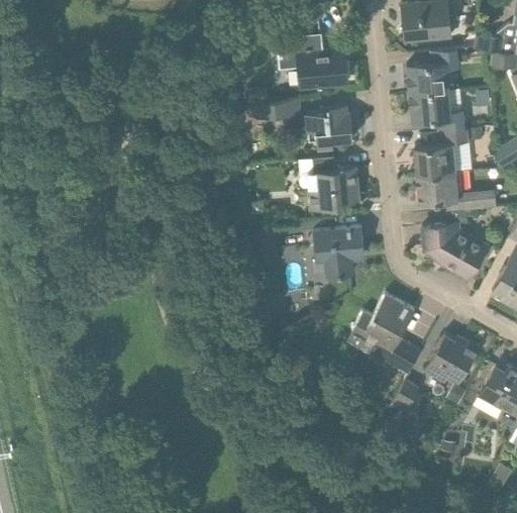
[(493,54),(516,57),(516,53),(516,0),(515,0),(513,17),(516,17),(516,26),(507,25),(488,38),(478,37),(476,50),(493,54)]
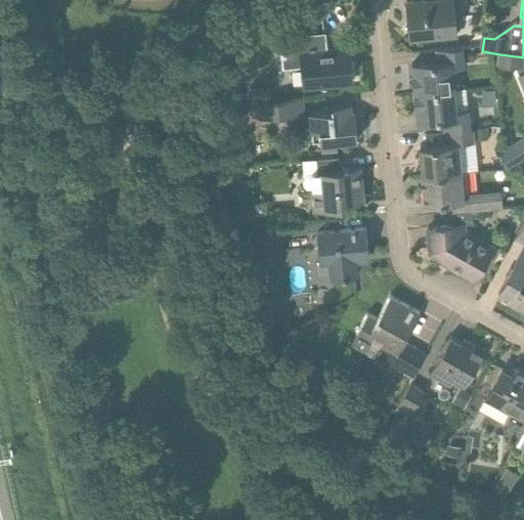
[(409,44),(457,40),(454,3),(406,8),(409,44)]
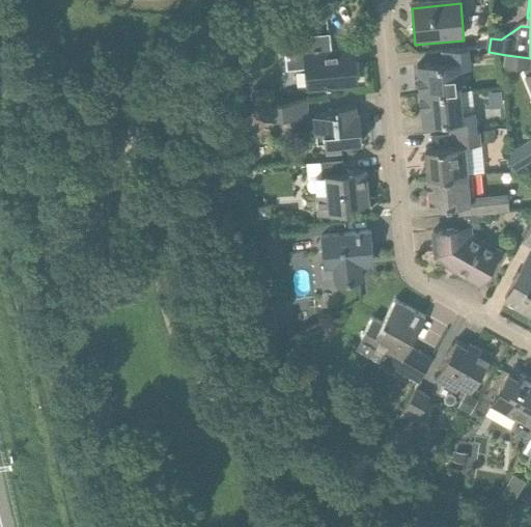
[(304,73),(306,92),(357,87),(354,55),(314,58),(313,52),(297,54),(299,73),(304,73)]
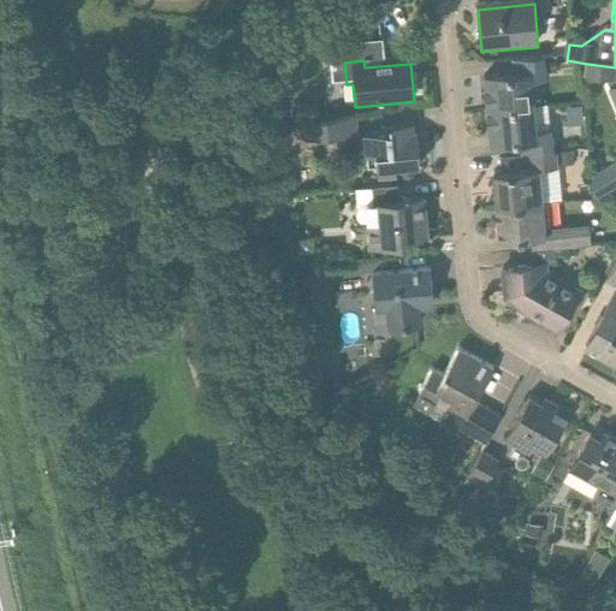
[(487,114),(535,111),(533,85),(548,84),(545,61),(514,64),(515,78),(485,81),(487,114)]
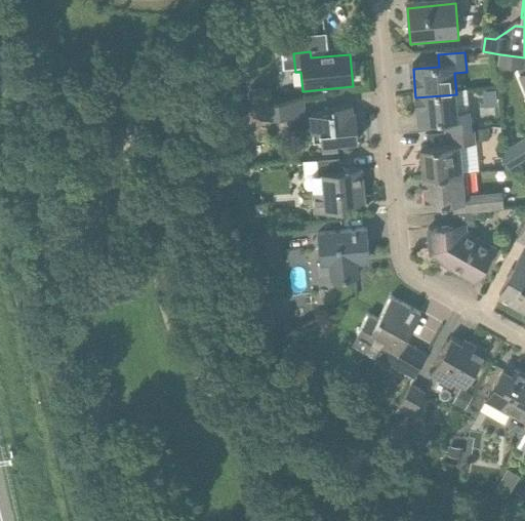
[(497,69),(523,73),(524,57),(500,54),(500,53),(497,69)]
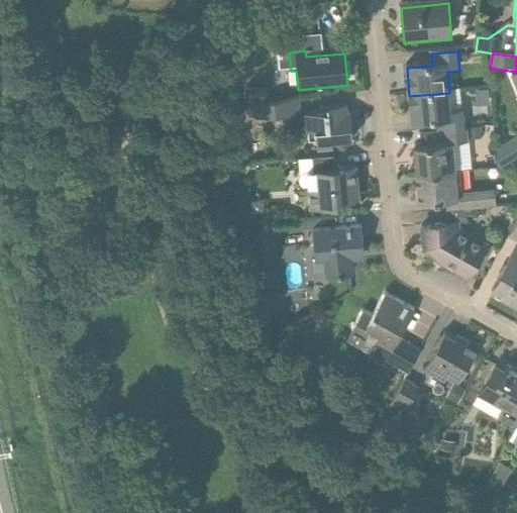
[(438,134),(464,132),(462,113),(451,114),(449,93),(409,96),(412,124),(437,122),(438,134)]
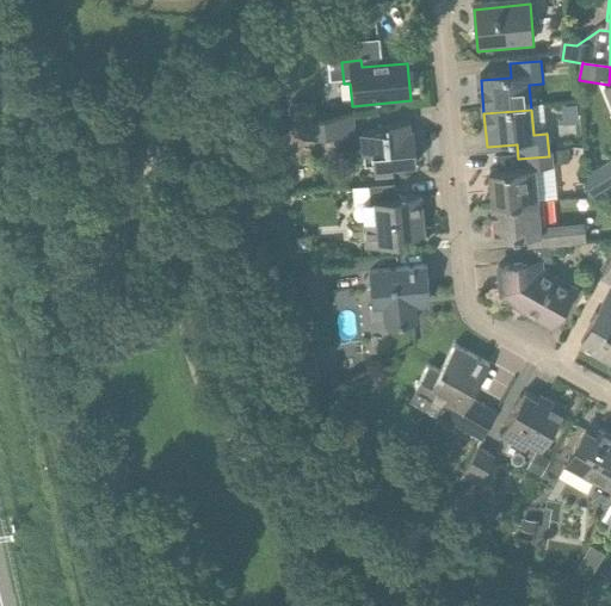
[(302,143),(355,138),(353,119),(301,125),(302,143)]
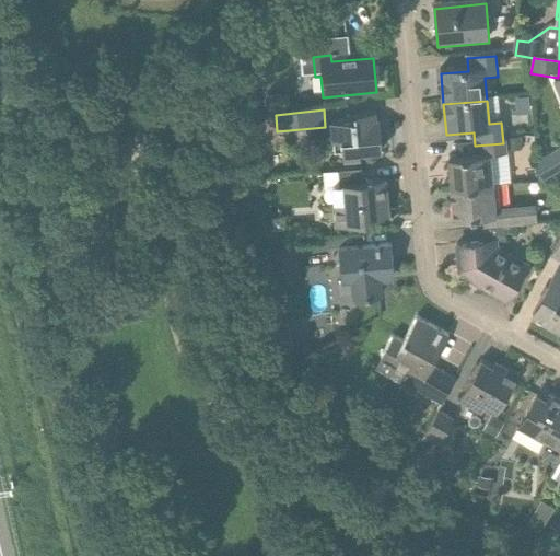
[(342,153),(343,163),(360,162),(360,157),(382,154),(380,126),(375,126),(374,116),(356,118),(356,124),(330,126),(331,147),(334,146),(335,154),(342,153)]
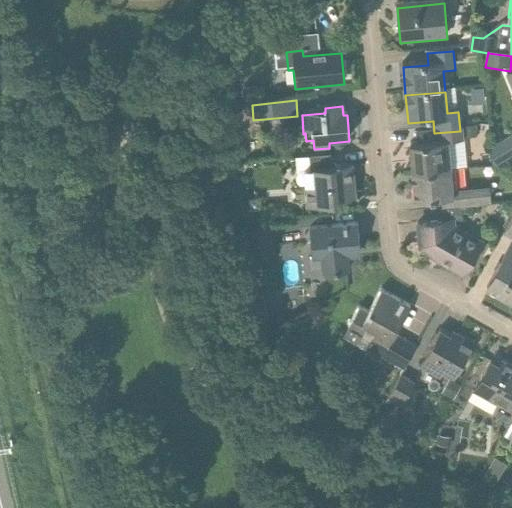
[(413,175),(452,172),(450,151),(465,149),(463,130),(460,131),(434,133),(435,145),(410,147),(413,175)]
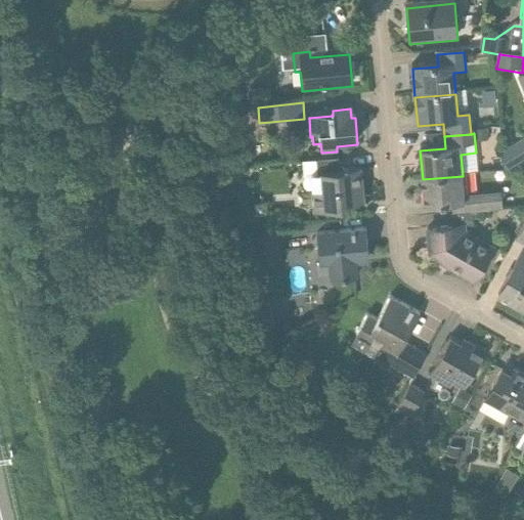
[(504,175),(523,163),(523,140),(503,155),(504,175)]
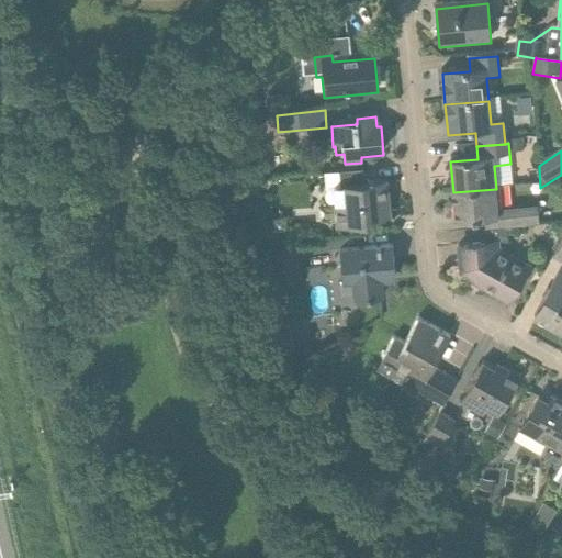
[(334,207),(336,229),(370,225),(370,221),(390,220),(386,185),(344,188),(344,189),(334,190),(336,207),(334,207)]
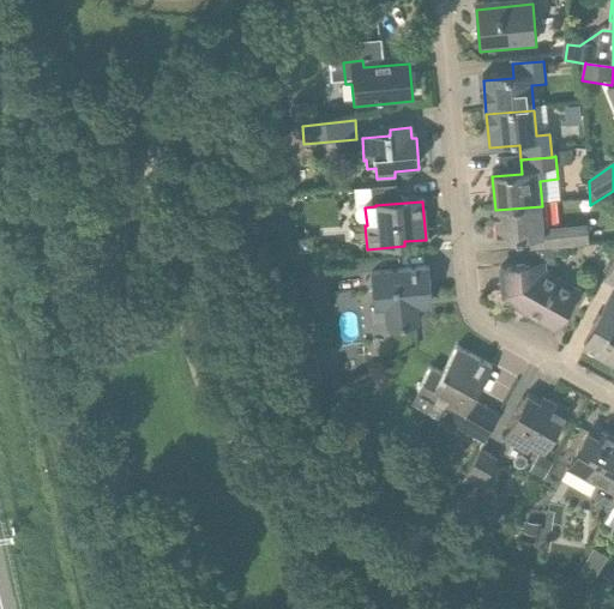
[(516,243),(551,240),(552,253),(589,249),(587,228),(545,233),(542,206),(495,210),(498,245),(516,242),(516,243)]
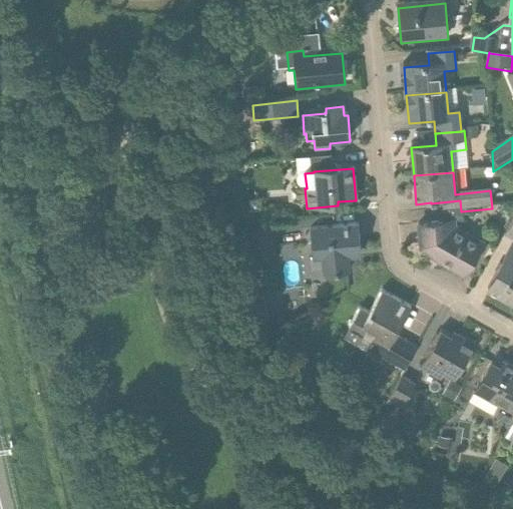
[(464,279),(484,243),(457,228),(456,221),(453,221),(452,212),(444,213),(445,225),(419,227),(421,250),(443,263),(441,266),(464,279)]
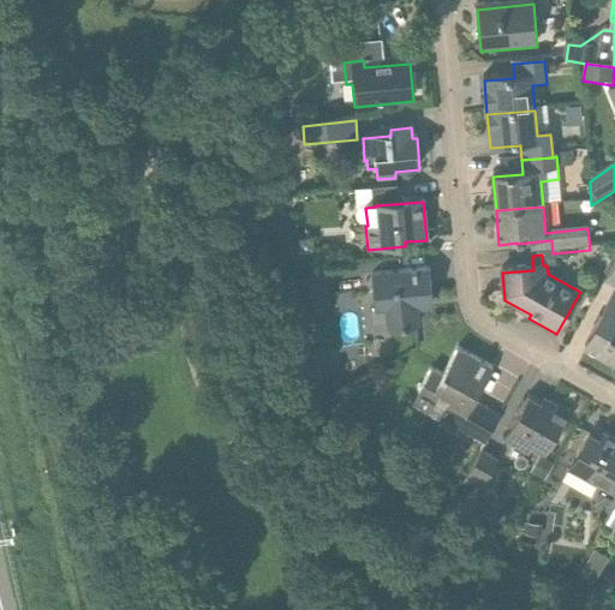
[(614,267),(604,286),(614,291),(614,267)]
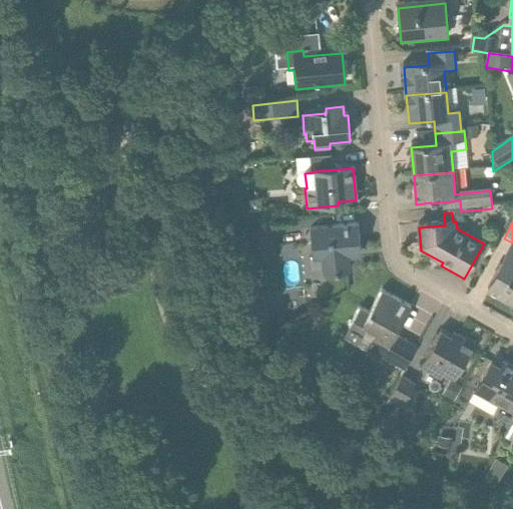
[(333,230),(310,232),(313,261),(323,260),(325,278),(349,275),(347,258),(361,257),(358,227),(333,229),(333,230)]
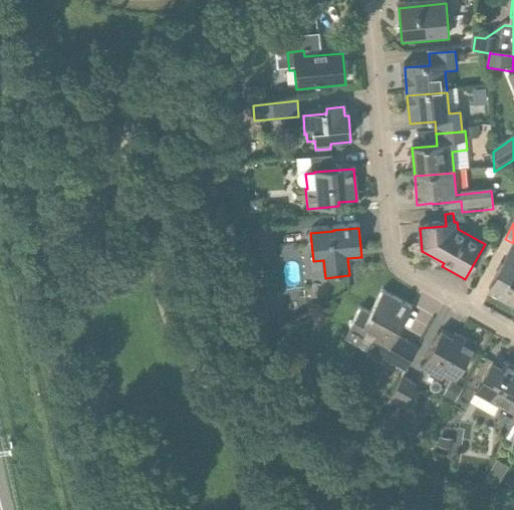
[(513,249),(489,292),(513,306),(513,249)]
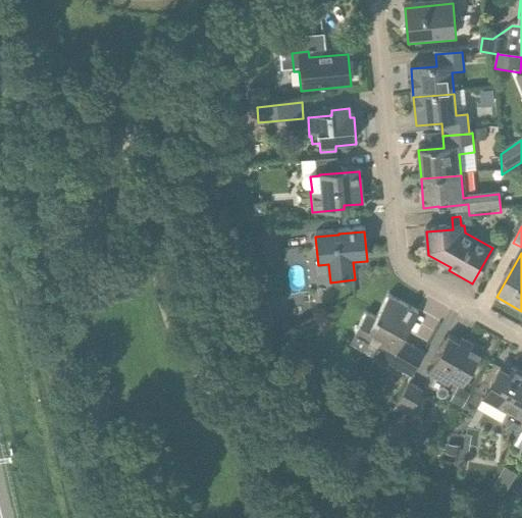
[(375,360),(412,380),(425,357),(402,345),(419,316),(388,299),(376,322),(366,316),(354,337),(380,352),(375,360)]
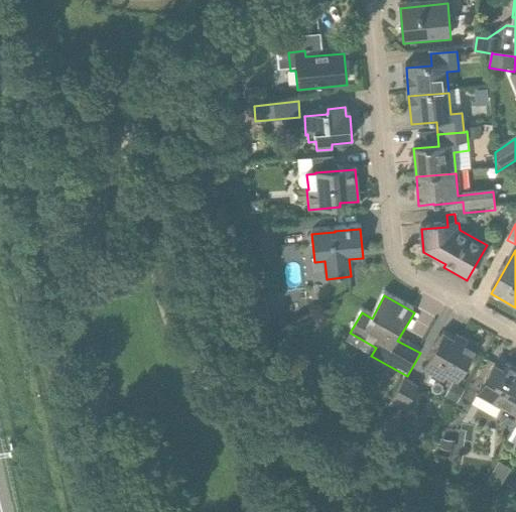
[(446,379),(458,385),(478,349),(457,337),(454,342),(443,336),(422,373),(443,385),(446,379)]
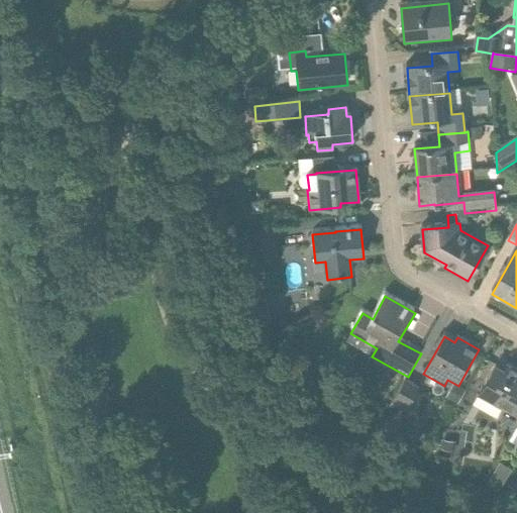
[(516,419),(516,371),(508,366),(504,373),(496,369),(475,406),(512,428),(516,419)]
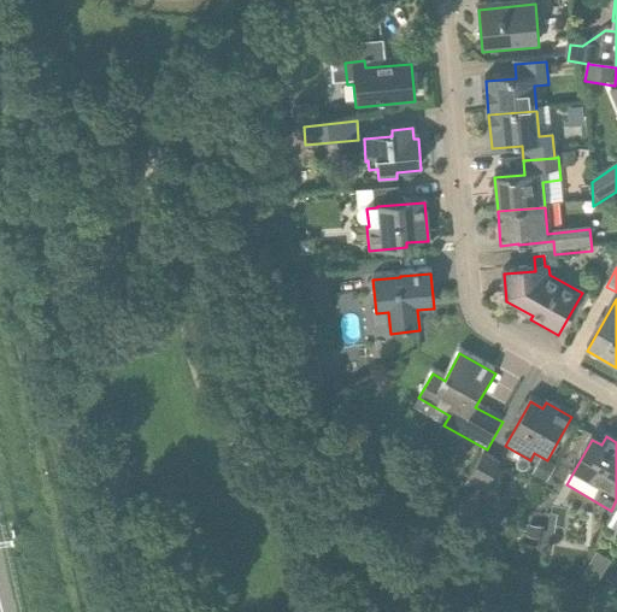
[(464,488),(483,494),(500,465),(483,455),(464,488)]
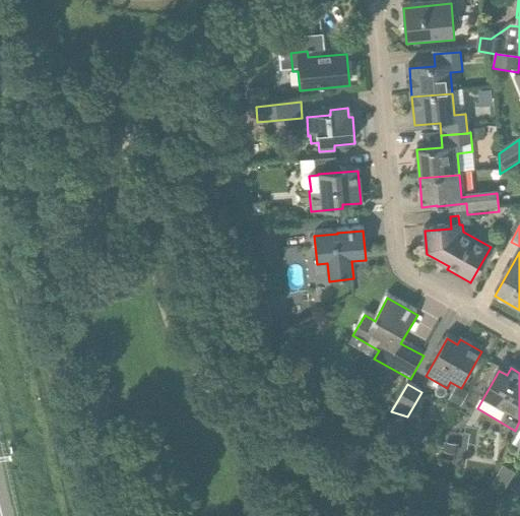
[(491,491),(503,498),(516,475),(504,468),(491,491)]
